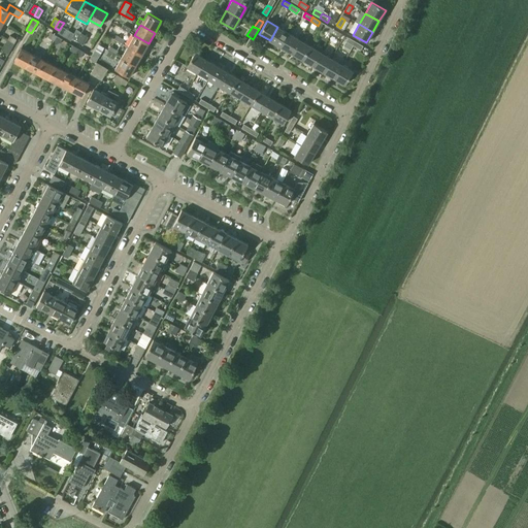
[(281,46),(289,33),(277,27),(270,40),(281,46)]
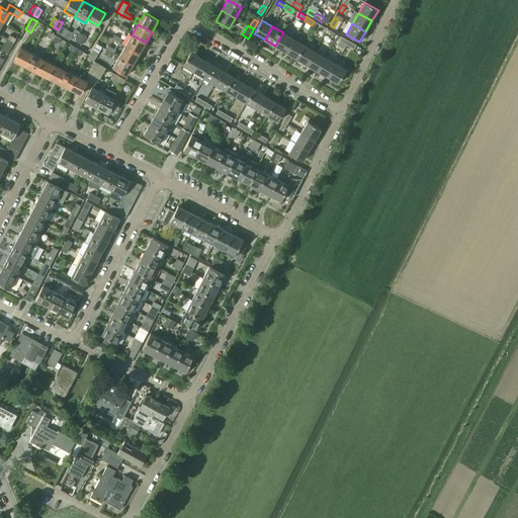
[(328,28),(325,32),(333,37),(335,33),(328,28)]
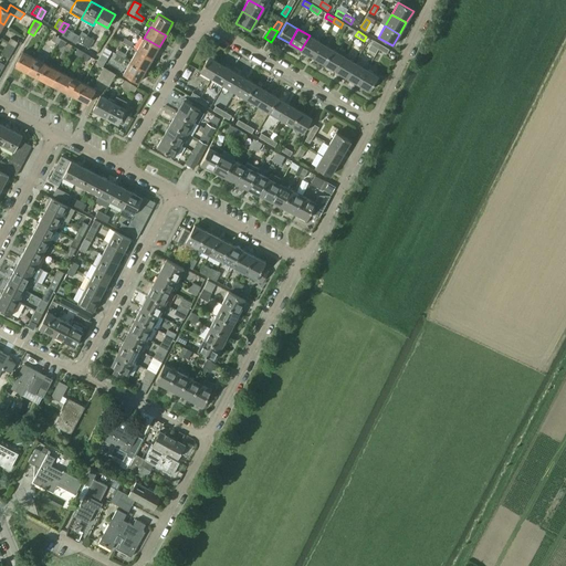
[(82,43),(86,35),(82,32),(77,41),(82,43)]
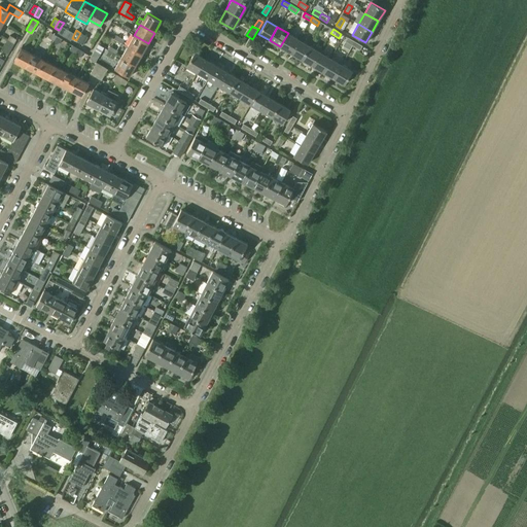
[(55,41),(57,36),(50,33),(47,37),(55,41)]
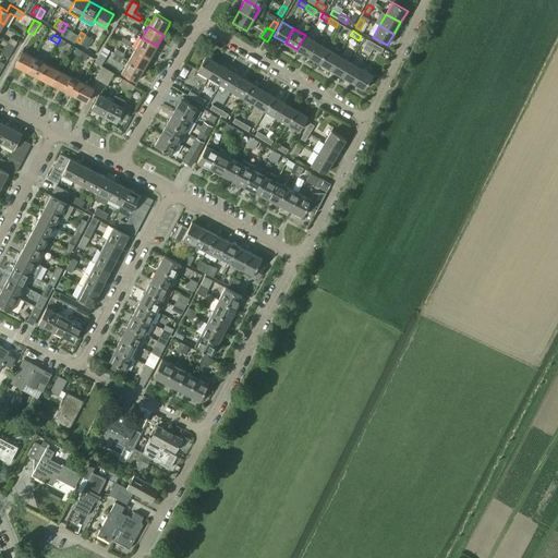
[(85,35),(81,43),(88,47),(93,39),(85,35)]
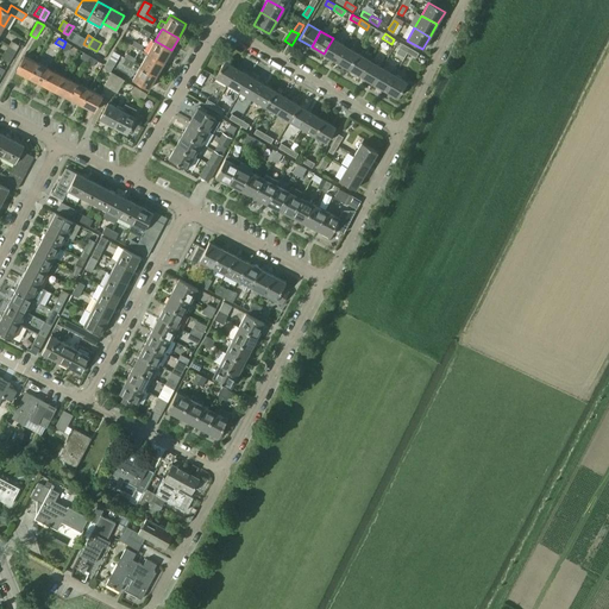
[(336,61),(345,45),(333,38),(324,54),(336,61)]
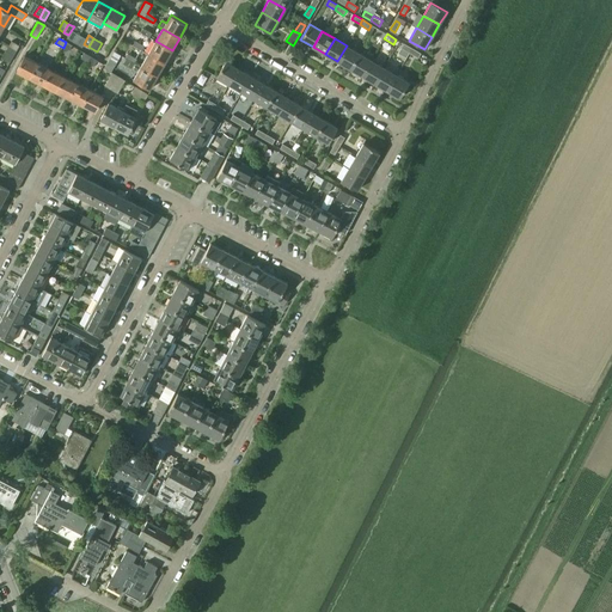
[(148,54),(164,63),(172,50),(155,41),(148,54)]
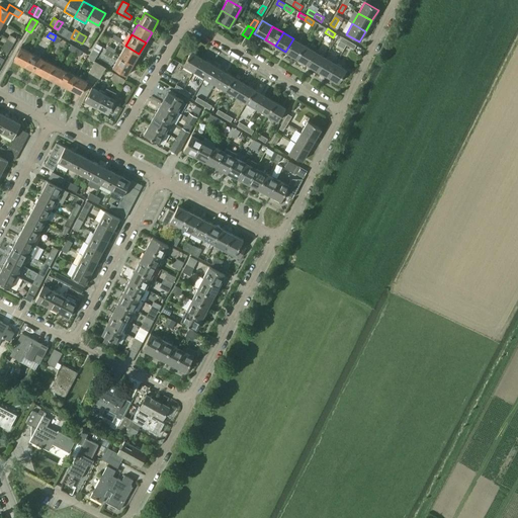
[(339,40),(337,45),(344,49),(346,45),(348,40),(341,36),(339,40)]
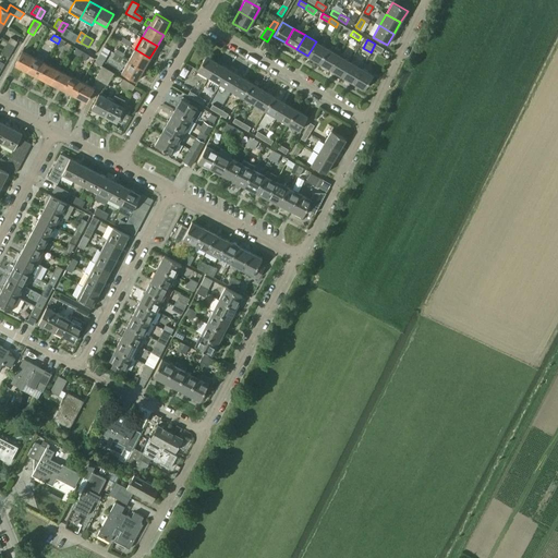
[(319,62),(327,48),(316,41),(307,56),(319,62)]
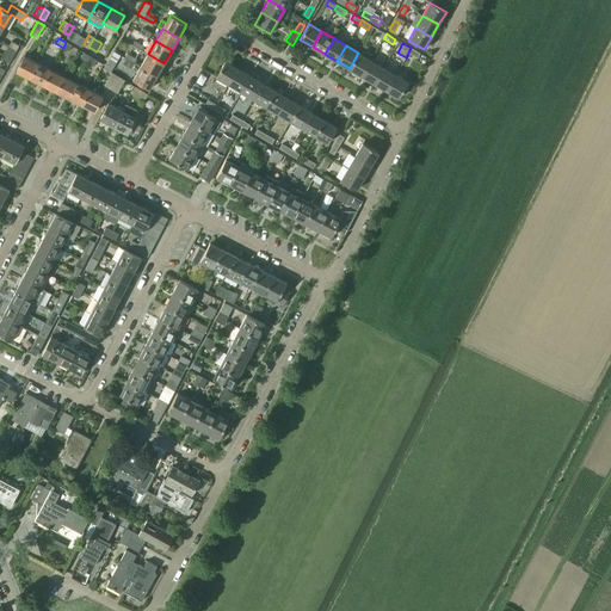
[(420,54),(411,48),(408,53),(418,59),(420,54)]
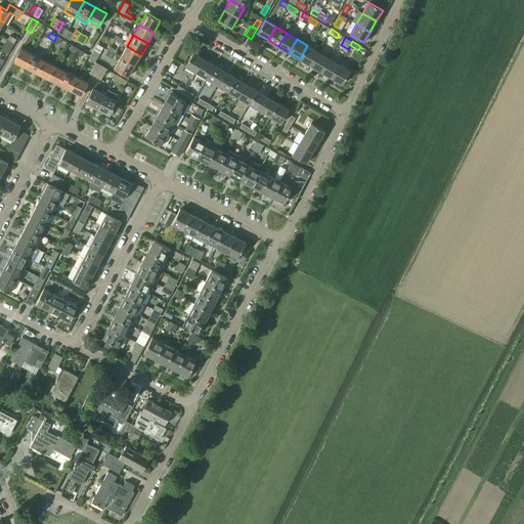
[(72,45),(70,50),(75,53),(78,48),(72,45)]
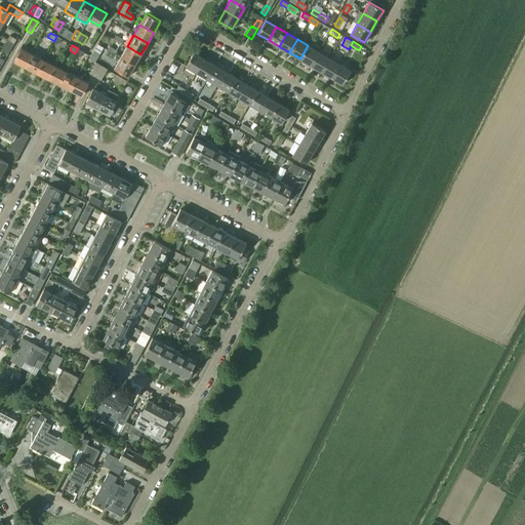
[(311,66),(319,51),(308,45),(300,58),(311,66)]
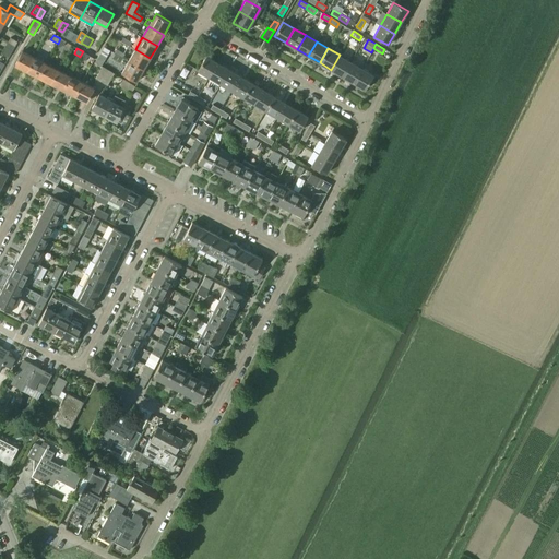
[(129,61),(143,70),(150,58),(135,49),(129,61)]
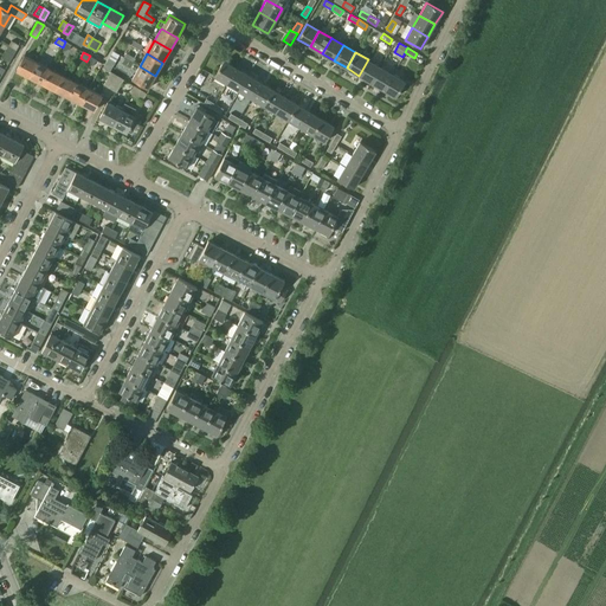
[(30,78),(38,63),(24,56),(17,71),(30,78)]
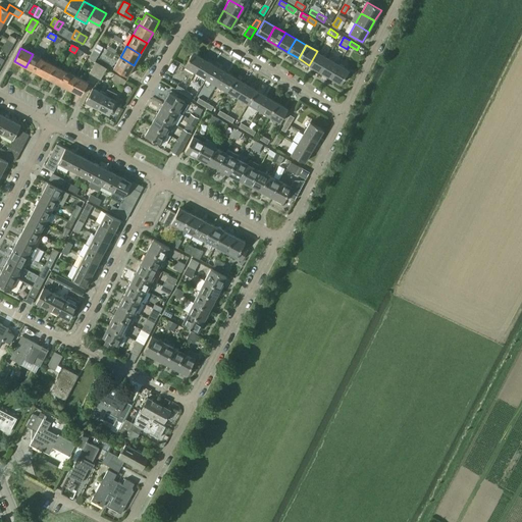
[(94,50),(90,58),(95,61),(99,53),(94,50)]
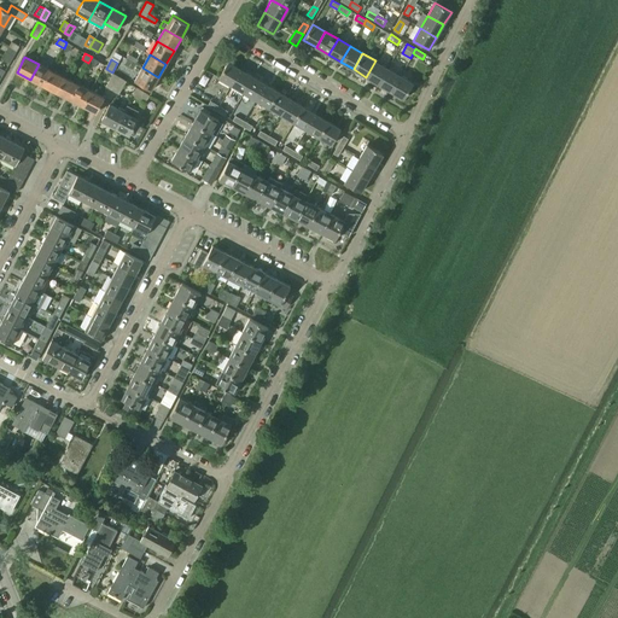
[(378,85),(388,68),(375,60),(366,77),(378,85)]
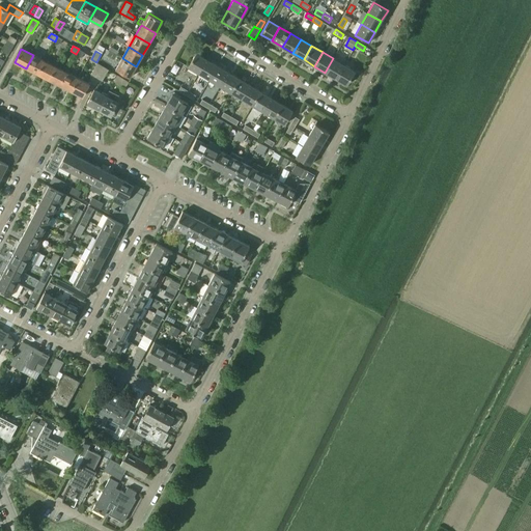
[(199,74),(206,59),(196,53),(188,66),(199,74)]
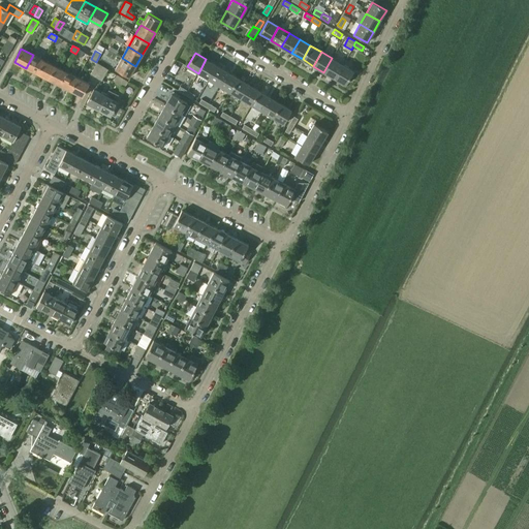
[(37,73),(44,61),(33,55),(26,68),(37,73)]
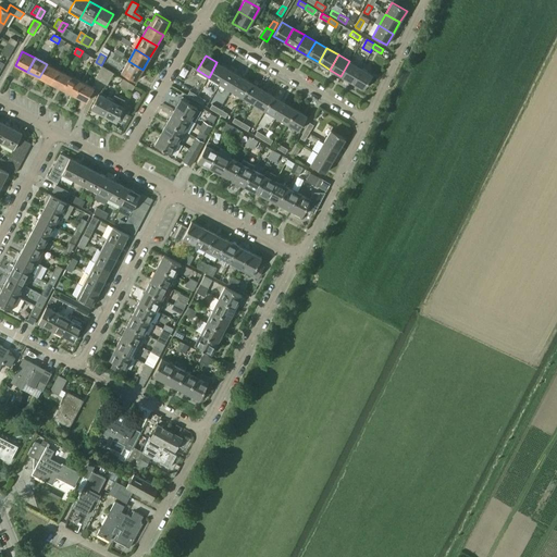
[(121,73),(136,82),(143,70),(128,61),(121,73)]
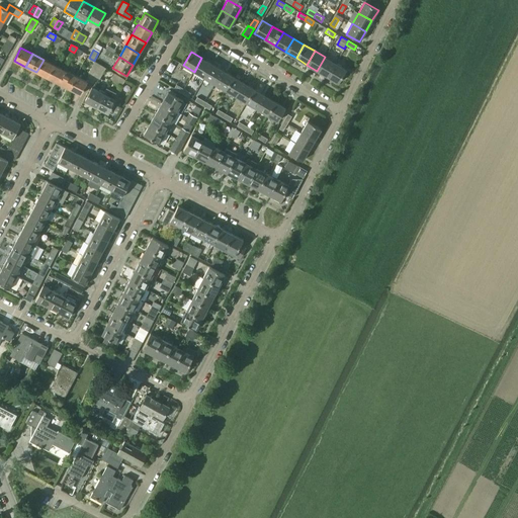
[(328,77),(335,64),(325,57),(317,71),(328,77)]
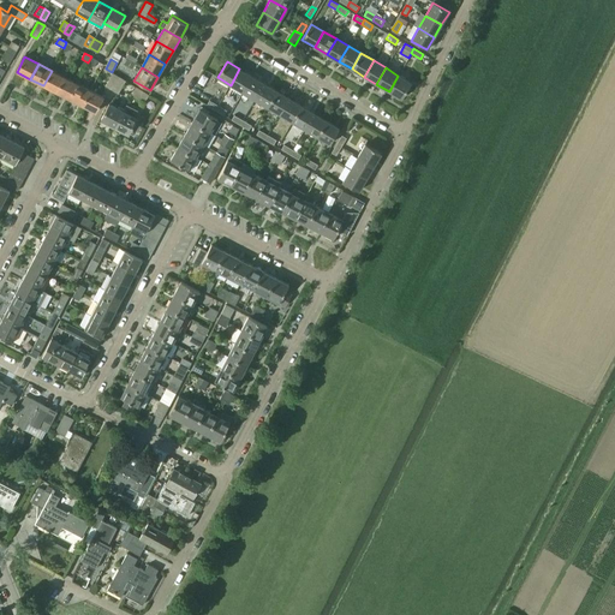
[(243,93),(252,77),(239,69),(231,85),(243,93)]
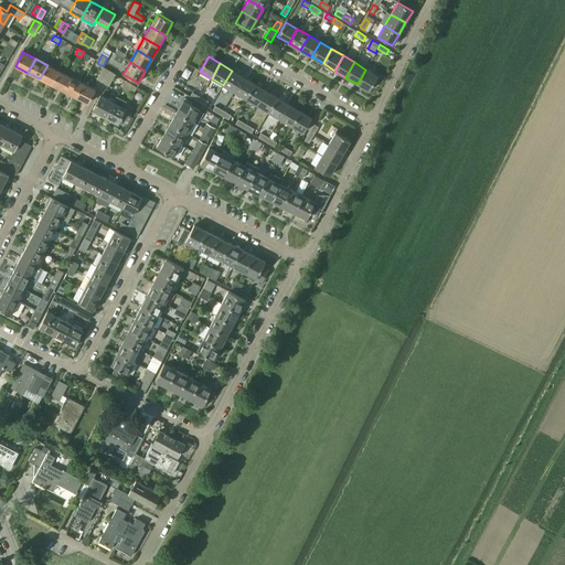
[(48,65),(40,78),(52,85),(60,71),(48,65)]
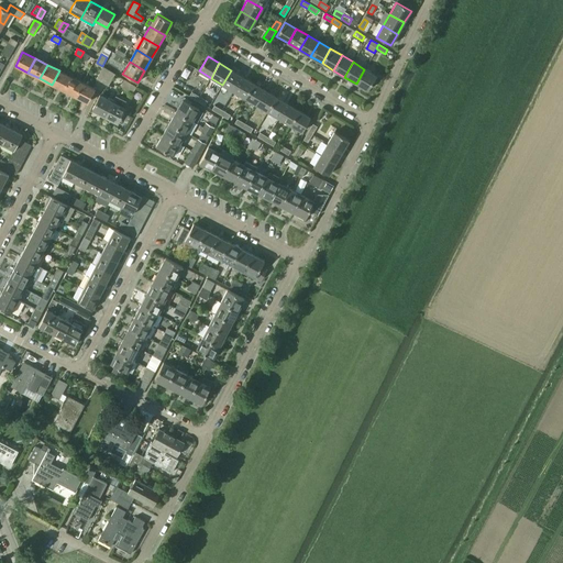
[(103,67),(96,79),(102,83),(109,70),(103,67)]
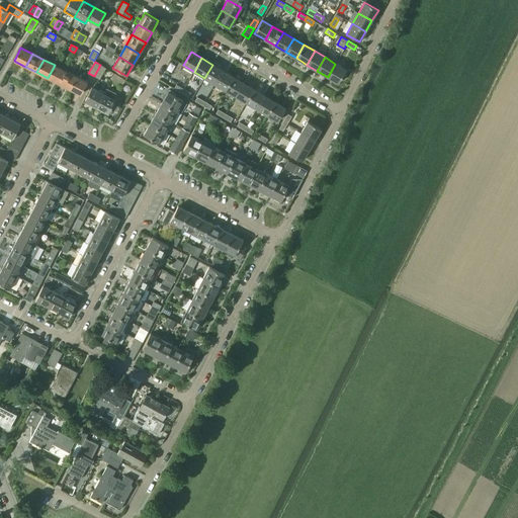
[(335,64),(328,77),(338,83),(346,70),(335,64)]
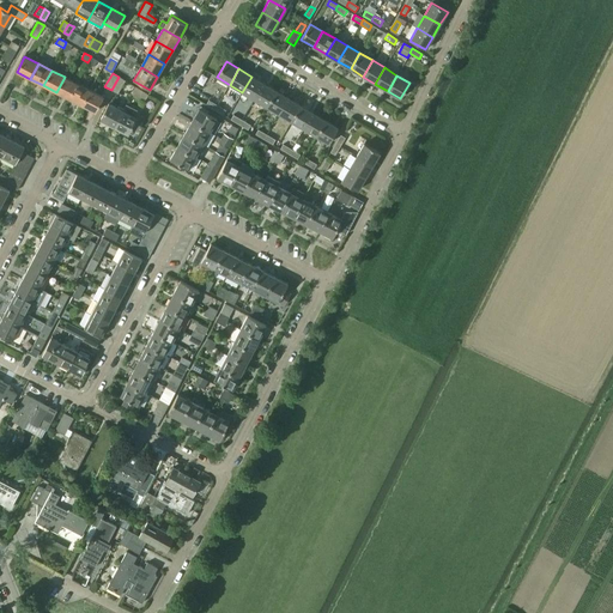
[(70,99),(78,84),(65,77),(56,92),(70,99)]
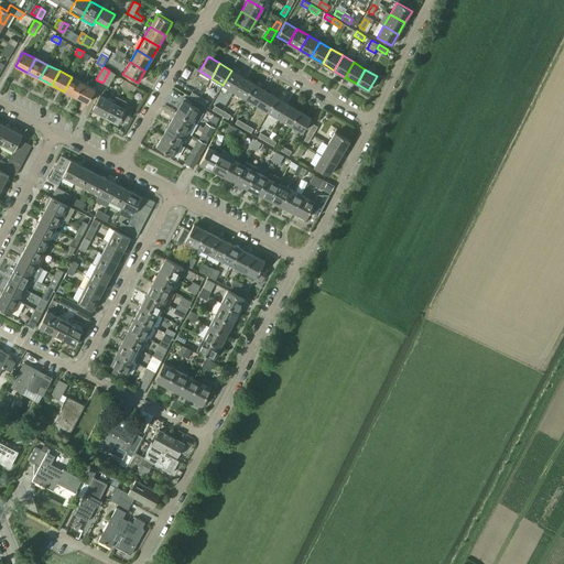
[(109,71),(102,83),(104,84),(108,86),(116,74),(110,72),(109,71)]
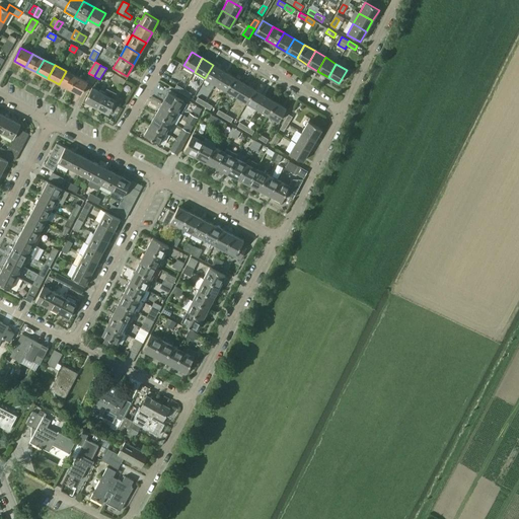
[(215,84),(223,71),(213,65),(205,78),(215,84)]
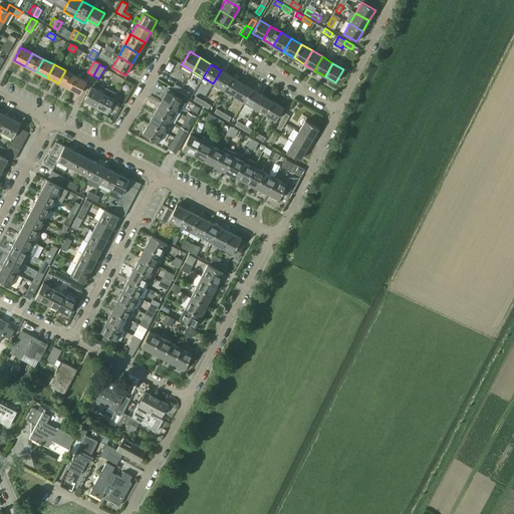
[(65,70),(58,83),(69,88),(76,75),(65,70)]
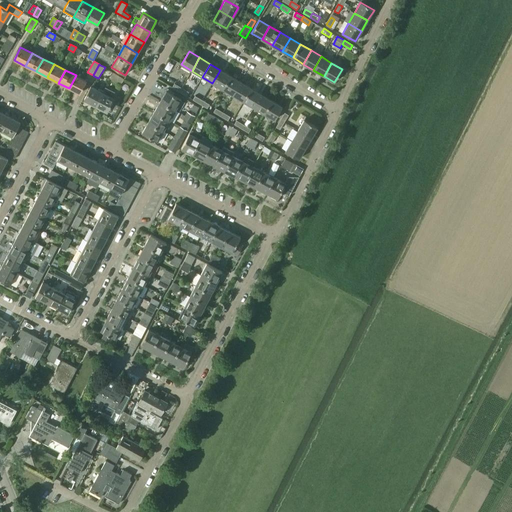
[(223,89),(230,76),(220,70),(212,83),(223,89)]
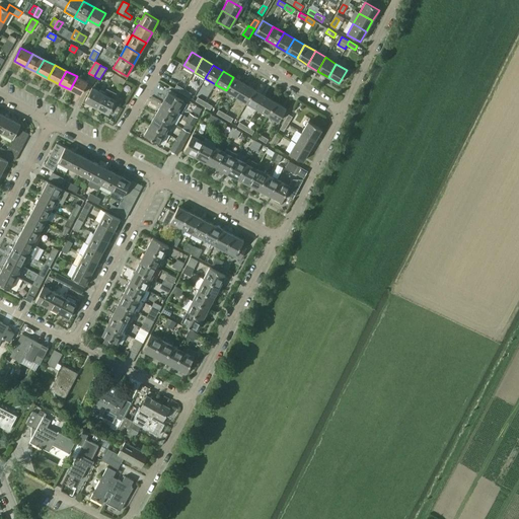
[(123,86),(126,80),(115,73),(112,79),(123,86)]
